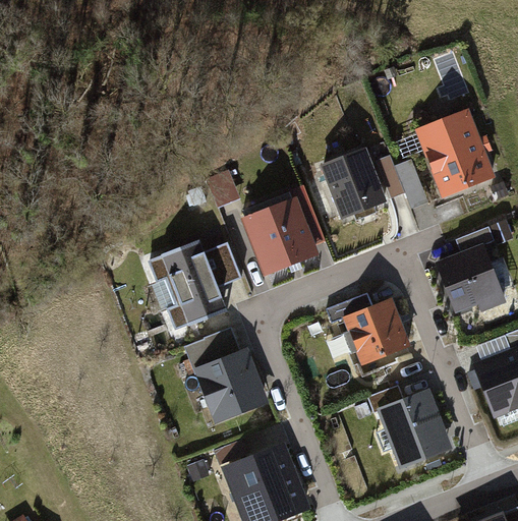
[(475,109),(420,128),(444,191),(499,171),(475,109)]
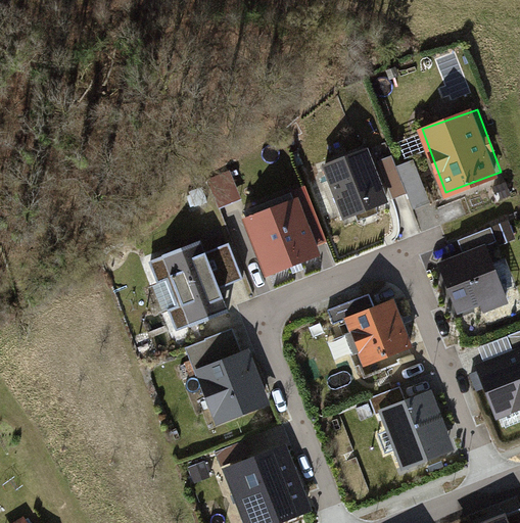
[(370,149),(325,165),(344,218),(389,201),(370,149)]
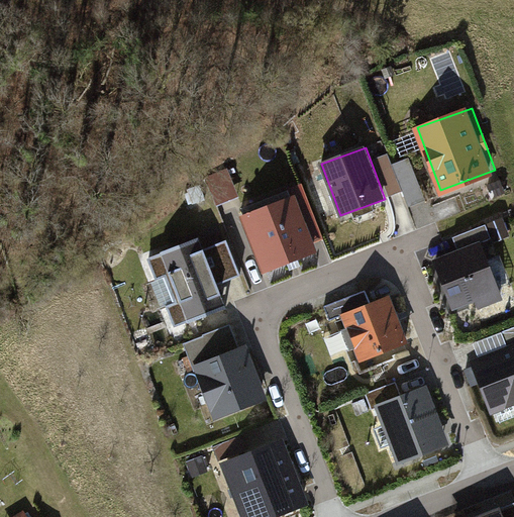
[(404,190),(408,202),(423,197),(409,157),(384,166),(393,193),(404,190)]
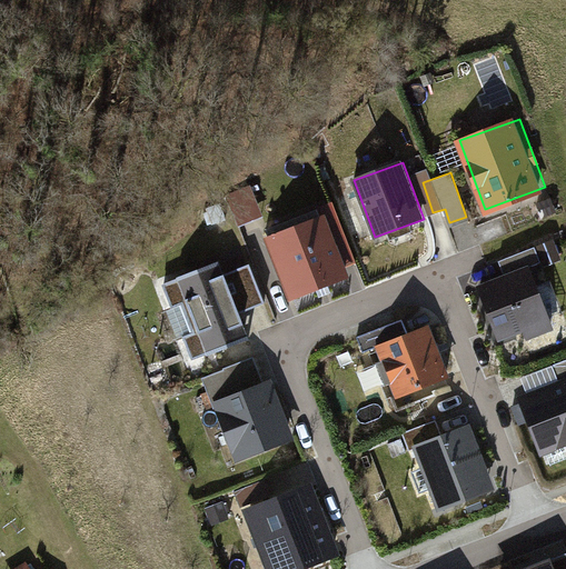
[(316,216),(267,233),(288,290),(337,272),(316,216)]
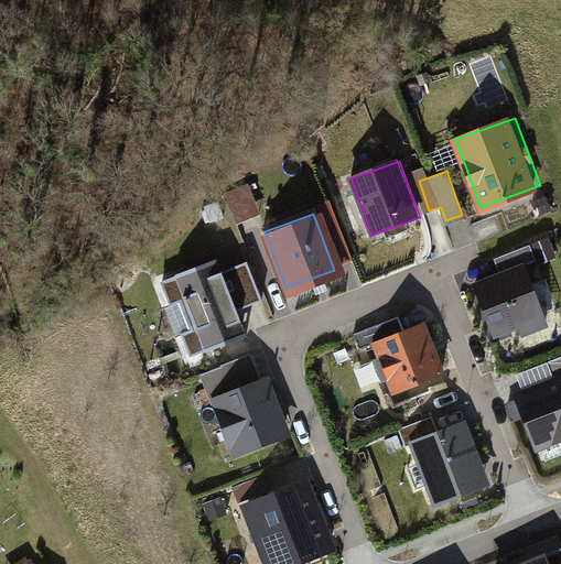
[(537,263),(557,255),(548,236),(528,246),(537,263)]
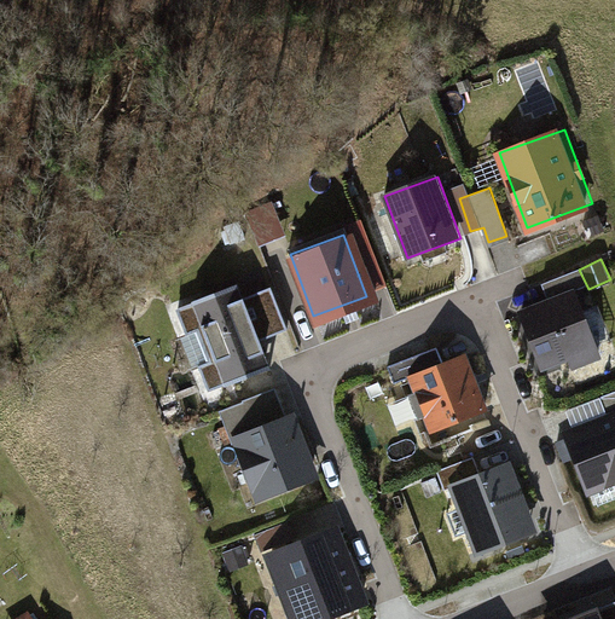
[(237,288),(173,312),(203,391),(267,366),(237,288)]
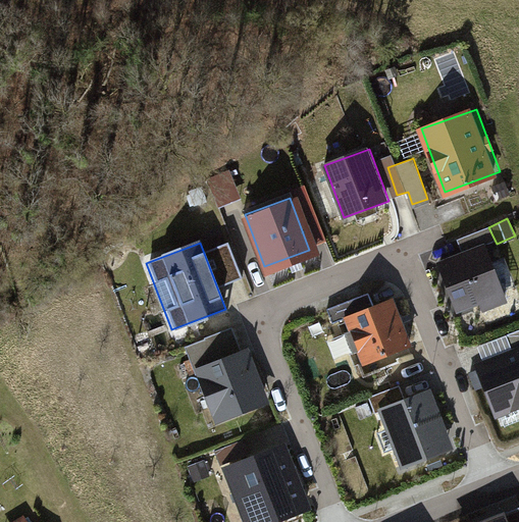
[(484,246),(436,265),(456,312),(481,302),(484,310),(507,301),(484,246)]
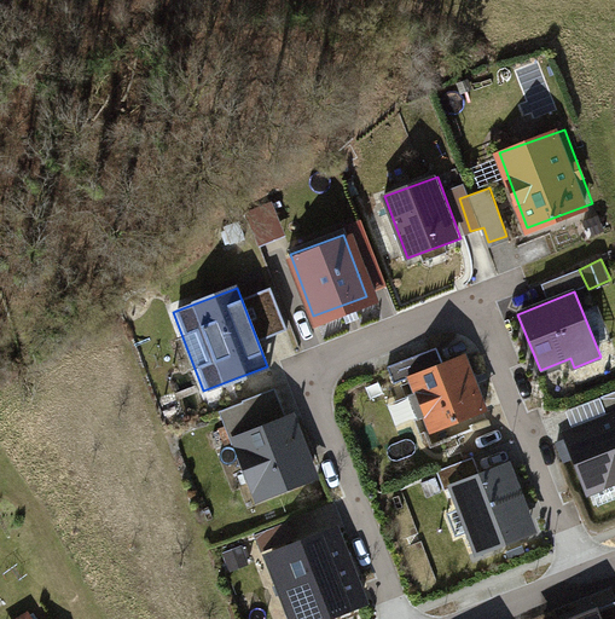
[(465,352),(406,376),(429,433),(488,410),(465,352)]
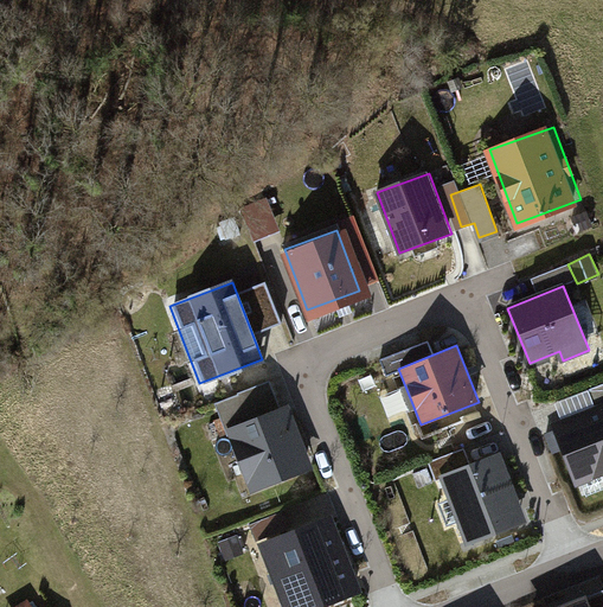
[(287,407),(225,429),(247,489),(308,466),(287,407)]
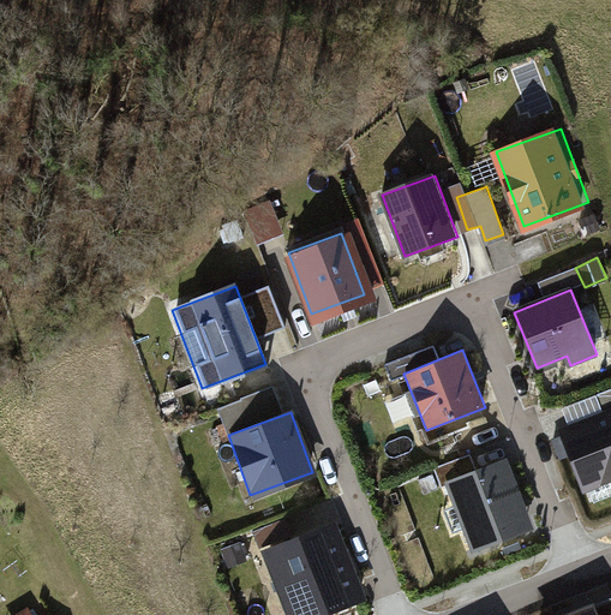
[(610,416),(563,434),(582,487),(610,475),(610,416)]
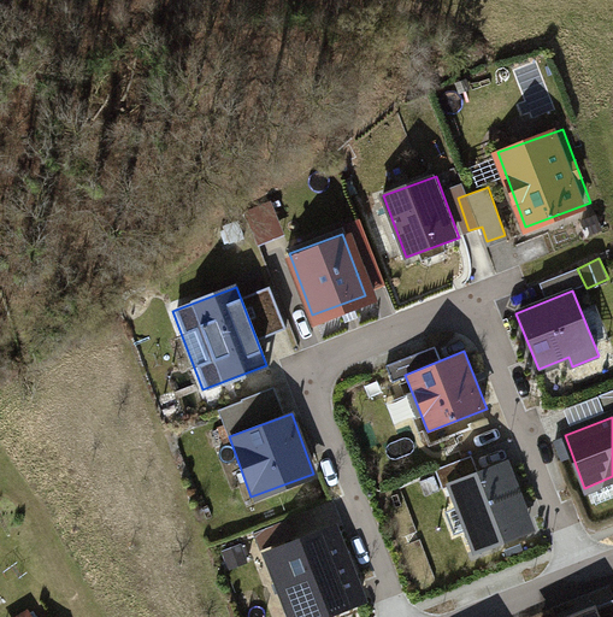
[(449,487),(475,550),(531,527),(506,464),(449,487)]
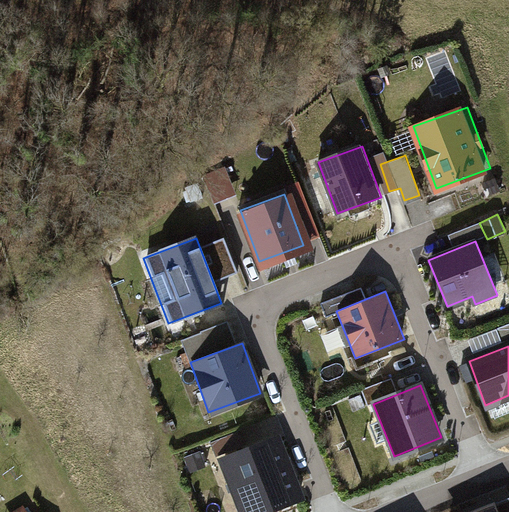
[(280,437),(217,461),(236,511),(261,511),(303,497),(280,437)]
